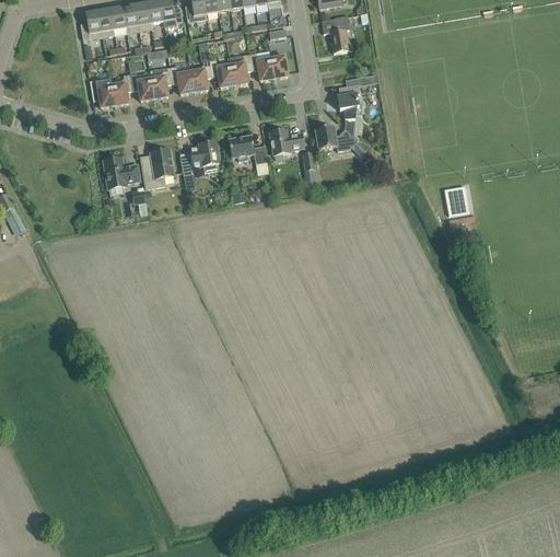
[(163,21),(160,0),(148,2),(151,23),(163,21)]
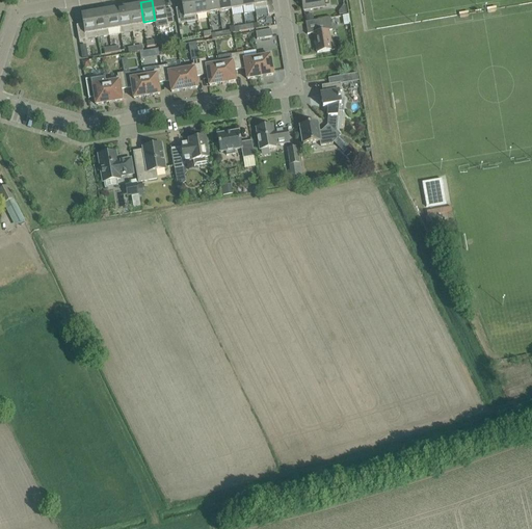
[(152,0),(155,20),(156,25),(175,22),(171,6),(165,7),(163,0),(152,0)]
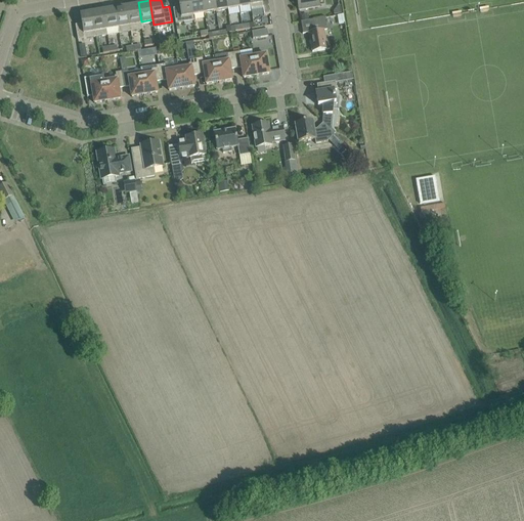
[(193,12),(191,0),(178,0),(179,5),(173,6),(176,20),(194,17),(193,12)]
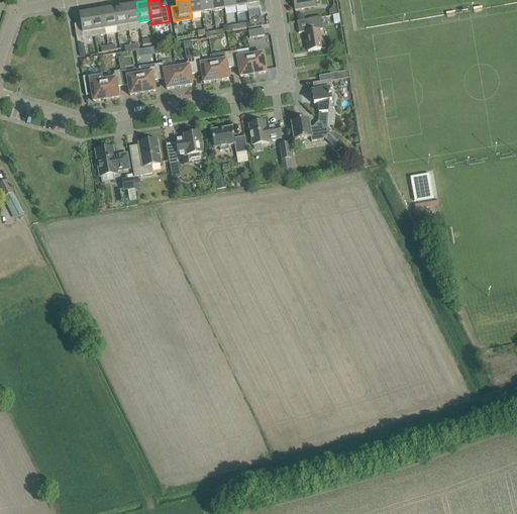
[(202,10),(200,0),(189,0),(191,12),(202,10)]
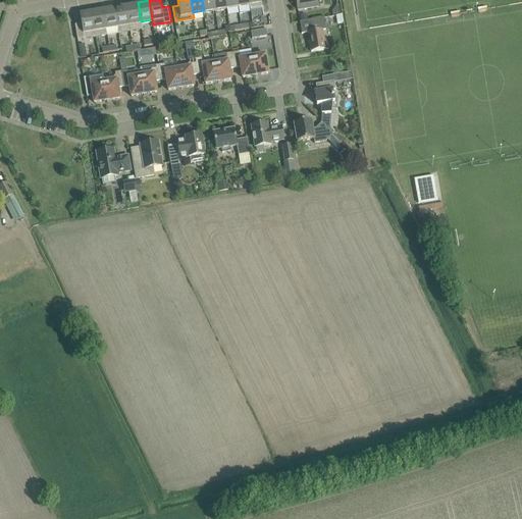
[(215,8),(214,0),(202,0),(204,10),(215,8)]
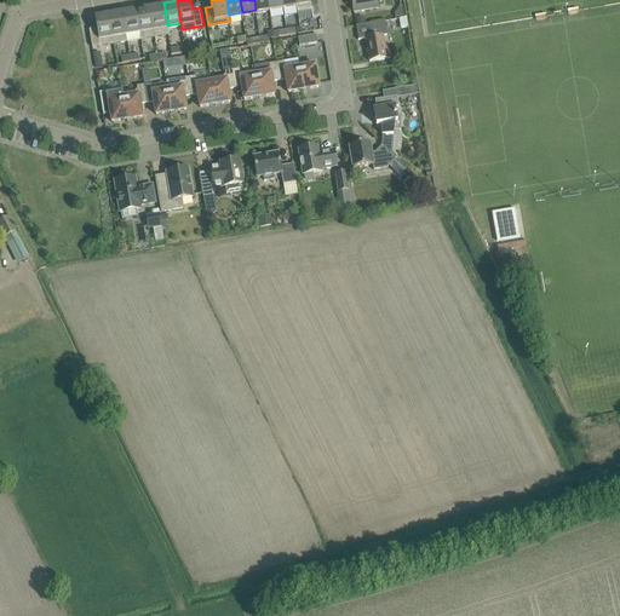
[(269,7),(268,0),(254,0),(256,10),(269,7)]
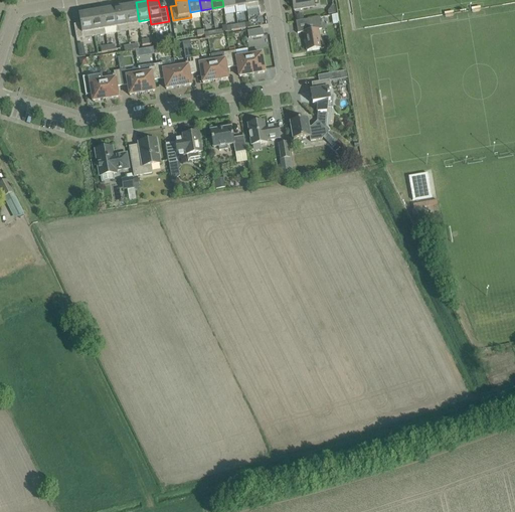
[(245,0),(246,3),(247,8),(259,6),(260,12),(266,11),(264,0),(245,0)]
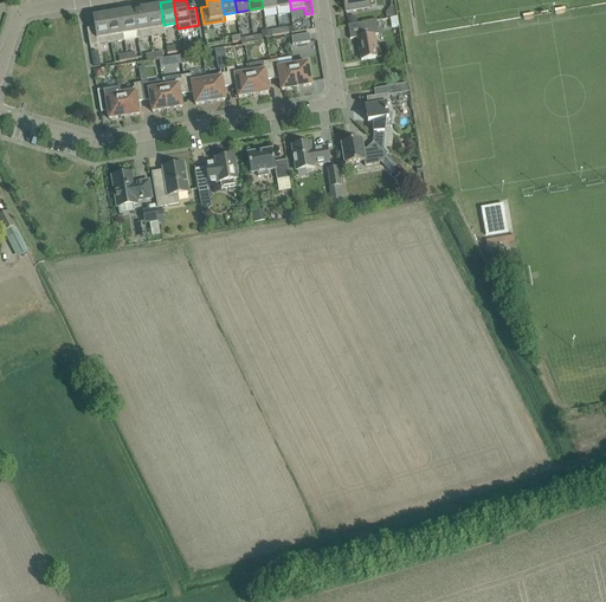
[(163,25),(160,2),(147,5),(152,33),(165,31),(163,25)]
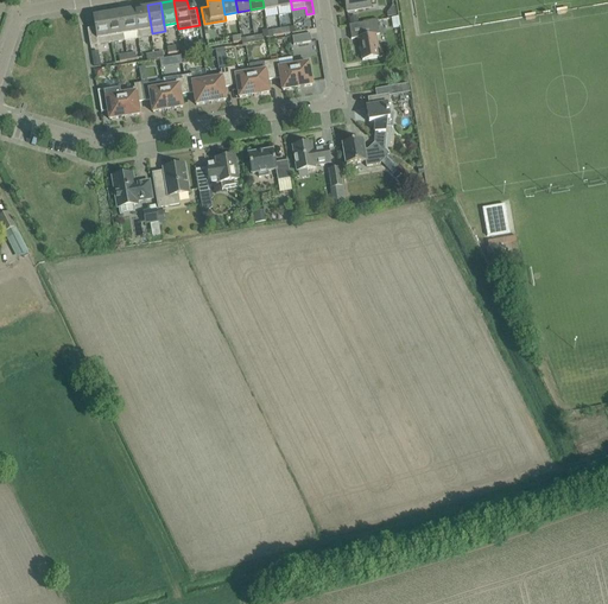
[(152,33),(147,5),(133,7),(138,36),(152,33)]
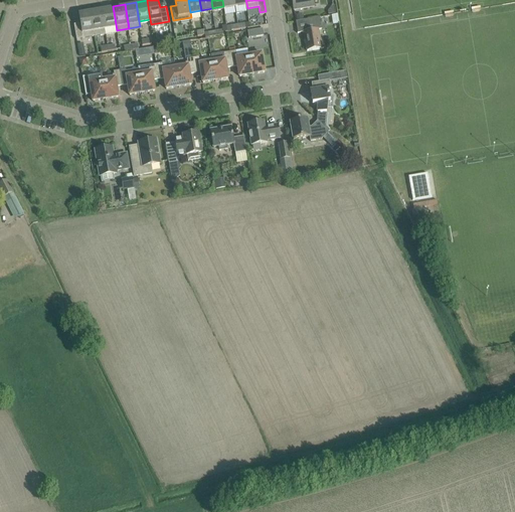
[(117,30),(113,6),(102,7),(106,32),(117,30)]
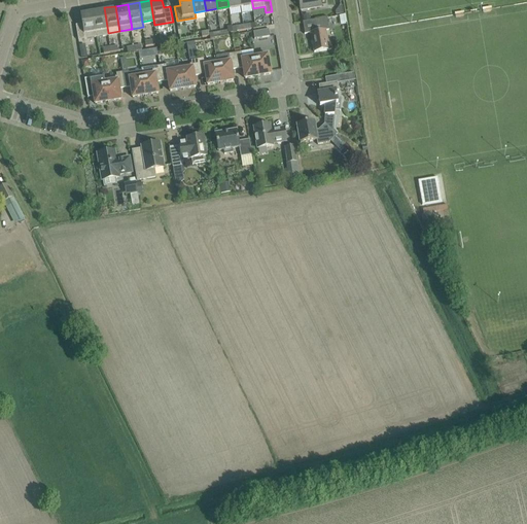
[(108,33),(104,7),(93,9),(97,35),(108,33)]
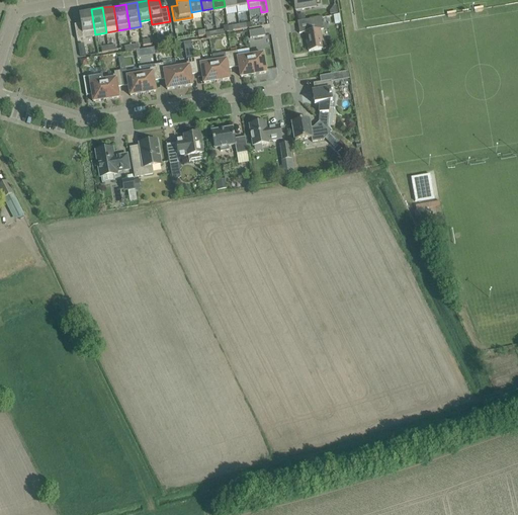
[(95,34),(91,9),(79,11),(81,21),(75,22),(77,37),(95,34)]
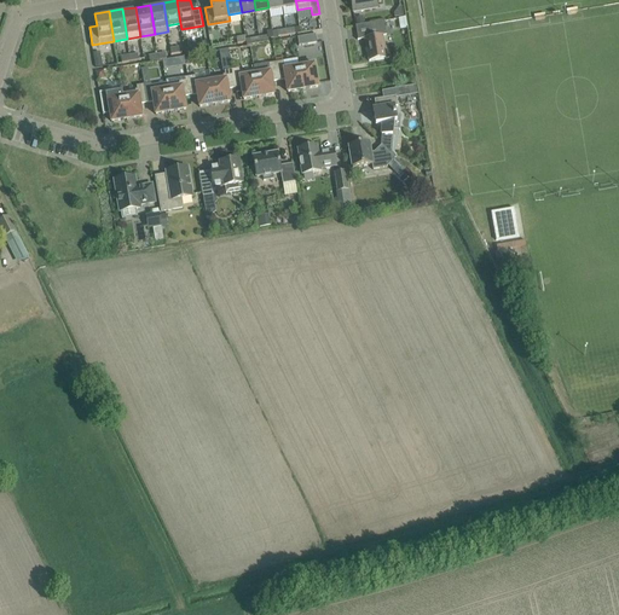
[(385,18),(364,21),(356,23),(358,36),(365,35),(369,58),(389,54),(387,40),(383,41),(382,33),(387,32),(385,18)]
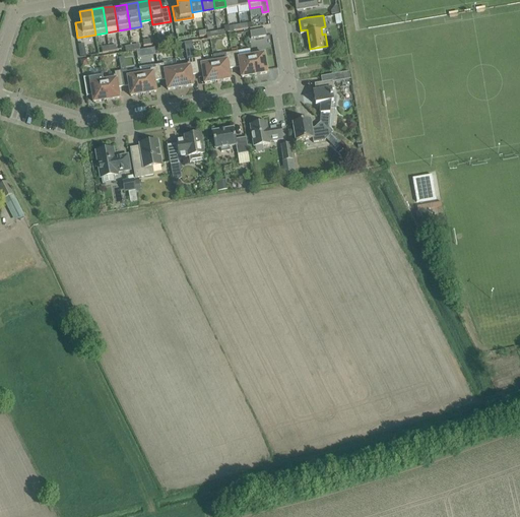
[(266,34),(265,26),(250,28),(251,36),(266,34)]
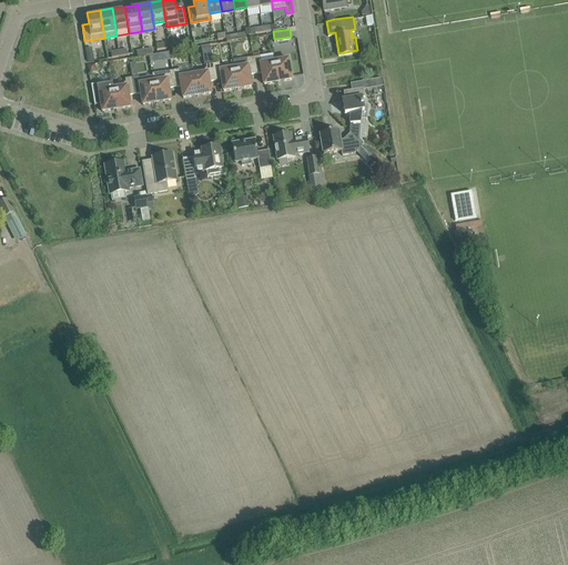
[(171,57),(169,49),(161,50),(162,58),(171,57)]
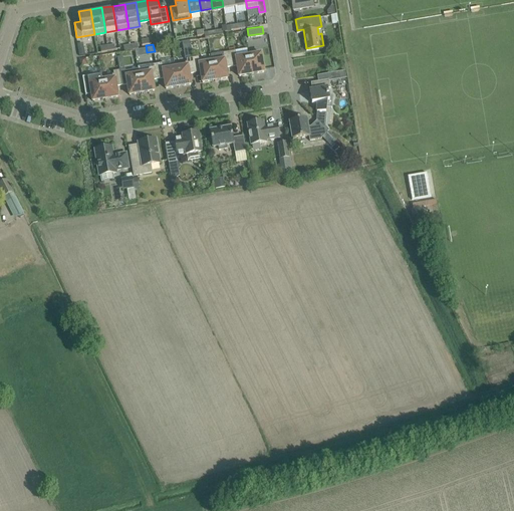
[(252,71),(249,53),(236,55),(235,48),(229,49),(232,64),(237,63),(239,74),(252,71)]
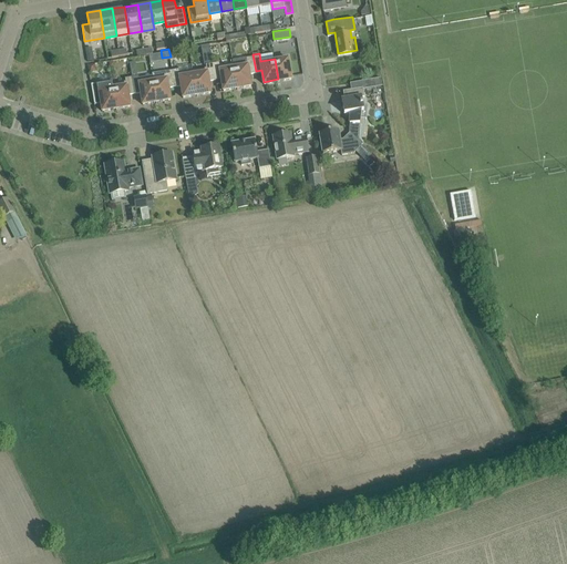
[(249,72),(256,71),(253,54),(246,55),(247,63),(234,65),(237,86),(251,83),(249,72)]
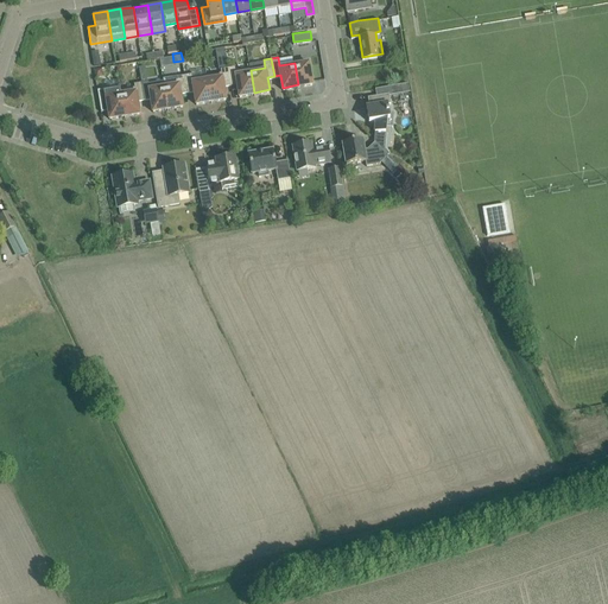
[(309,59),(295,63),(298,84),(312,82),(309,59)]
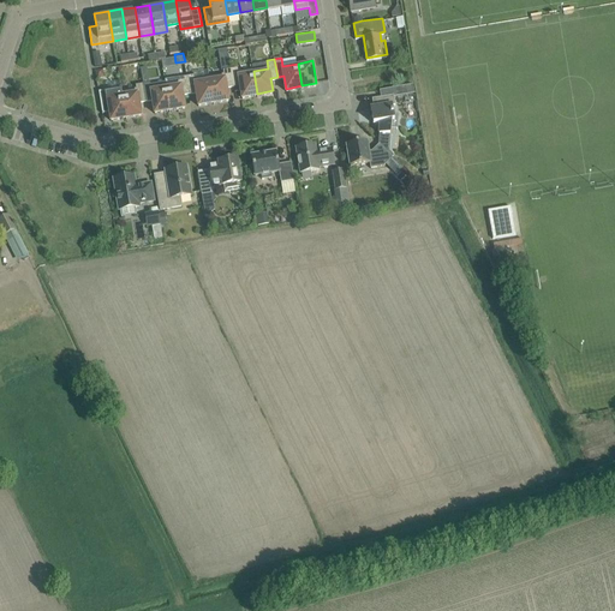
[(257,94),(254,71),(252,66),(238,69),(238,65),(231,66),(233,84),(240,83),(242,96),(257,94)]
